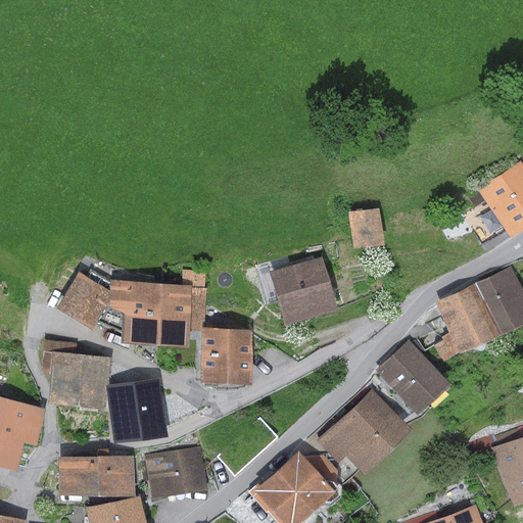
[(498,175),(522,212),(522,164),(520,160),(498,175)]
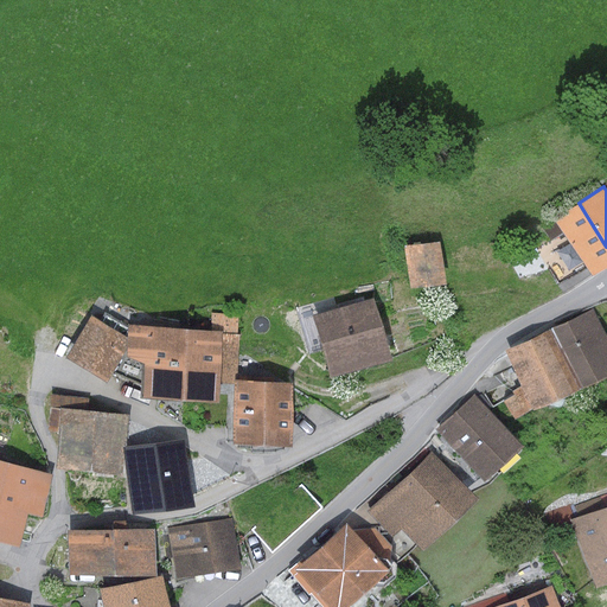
[(606,263),(606,247),(579,203),(553,219),(588,275),(606,263)]
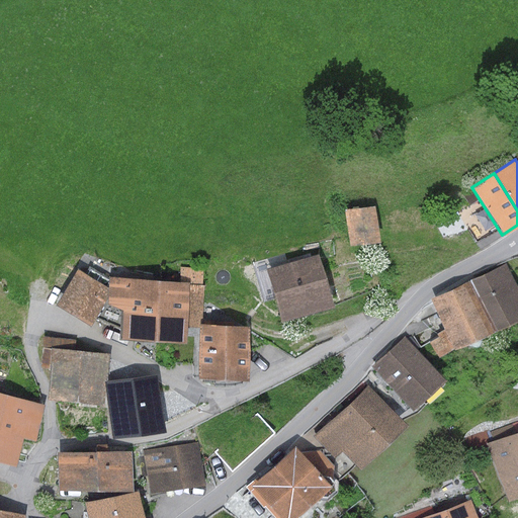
[(375,205),(344,209),(348,246),(379,243),(375,205)]
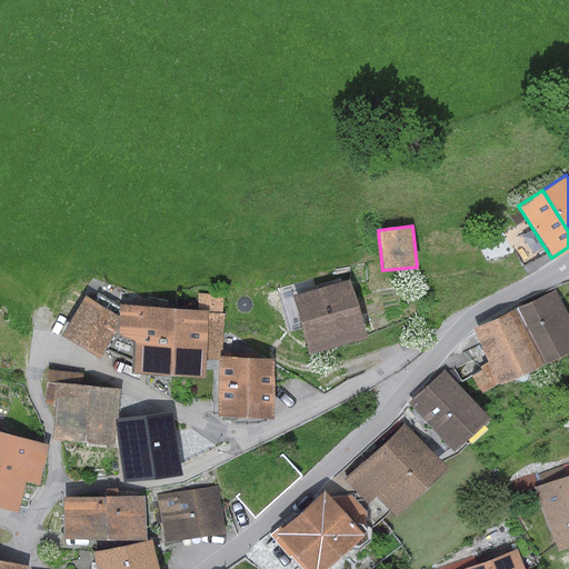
[(286,330),(357,309),(348,279),(291,296),(297,313),(282,318),(286,330)]
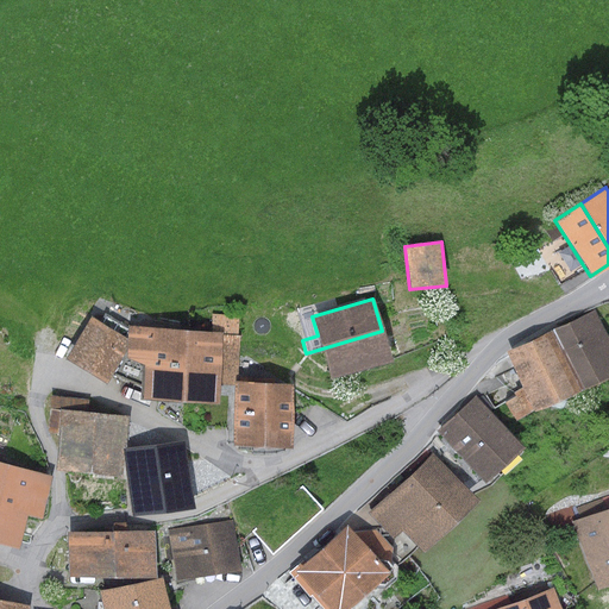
[(608,343),(594,311),(551,331),(578,390),(608,375),(608,343)]
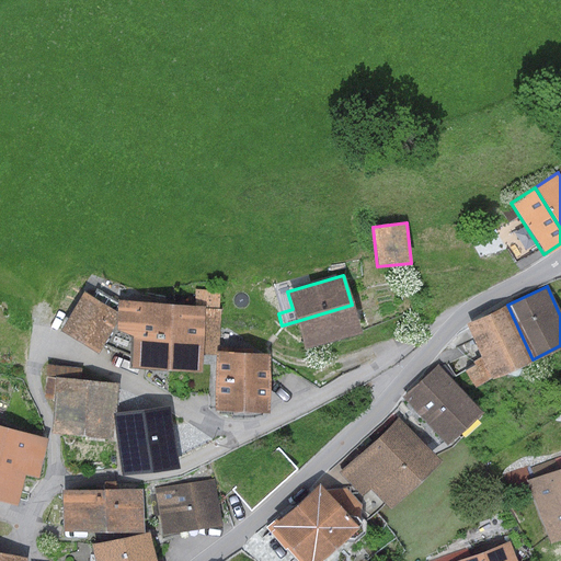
[(194,306),(117,300),(116,312),(115,325),(115,330),(130,335),(128,367),(199,373),(201,354),(215,355),(217,355),(217,352),(220,309),(219,309),(220,292),(195,289),(194,306)]
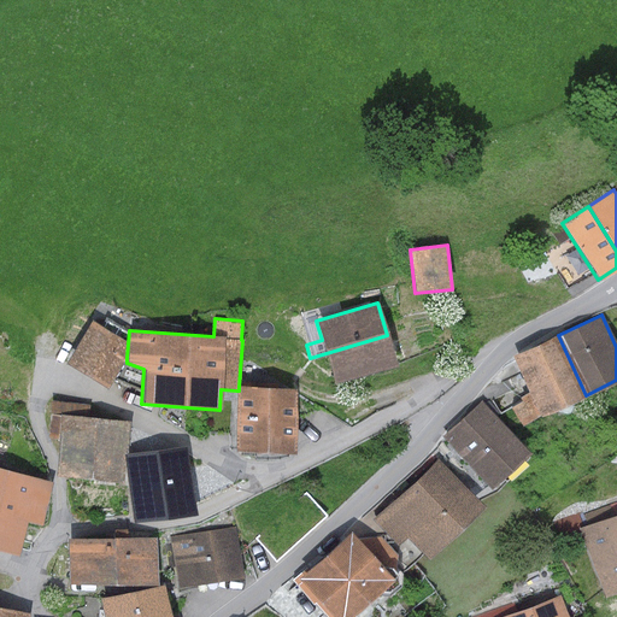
[(128,344),(92,321),(64,363),(106,389),(127,358),(128,344)]
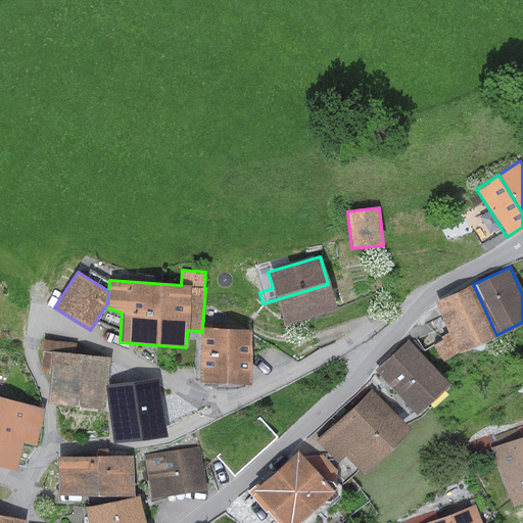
[(328,284),(263,303),(267,316),(279,313),(283,325),(335,310),(328,284)]
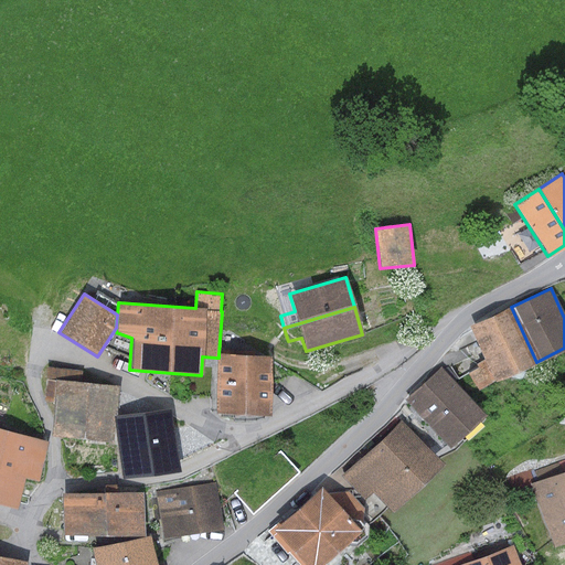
[(511,307),(468,327),(482,360),(476,364),(477,366),(468,373),(478,390),(492,381),(536,362),(511,307)]
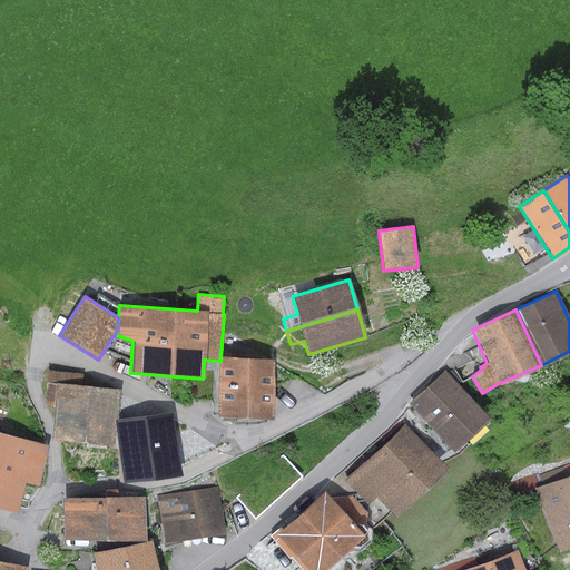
[(216,387),(272,390),(273,360),(255,359),(255,354),(224,352),(224,357),(220,357),(220,361),(218,361),(216,387)]
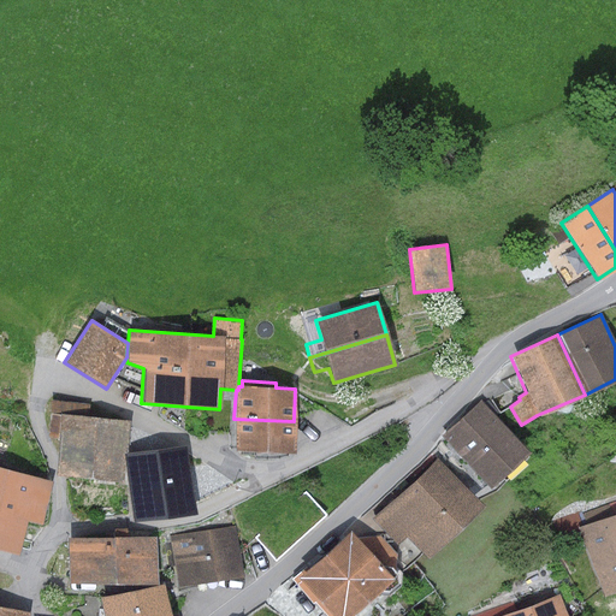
[(480,401),(440,436),(465,461),(504,426),(480,401)]
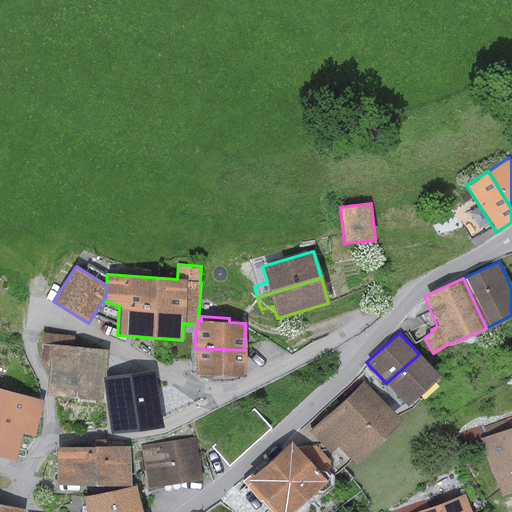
[(107,351),(51,344),(45,394),(100,401),(107,351)]
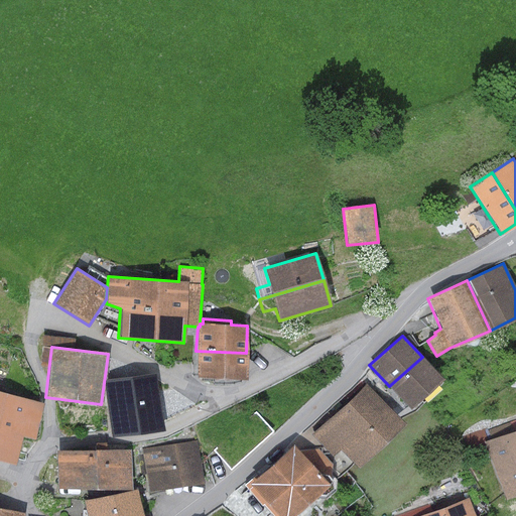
[(246,353),(196,351),(195,376),(245,379),(246,353)]
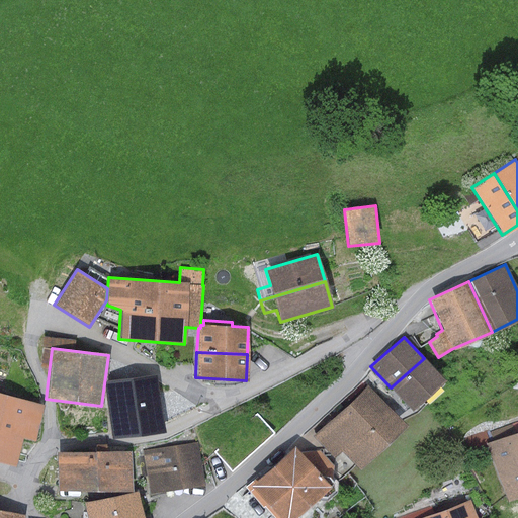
[(424,358),(391,387),(410,410),(443,380),(424,358)]
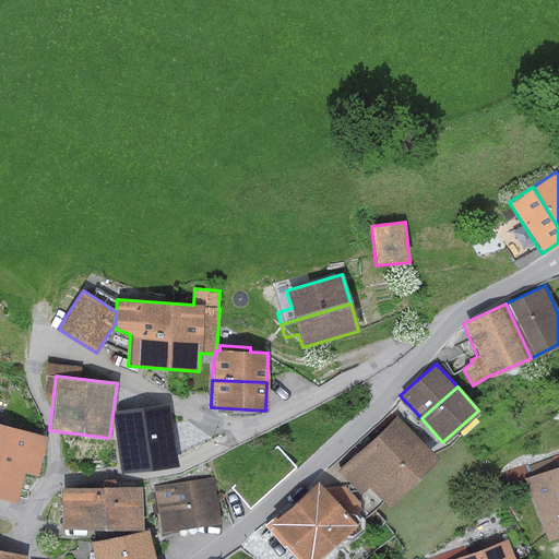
[(168,405),(113,413),(120,473),(176,465),(168,405)]
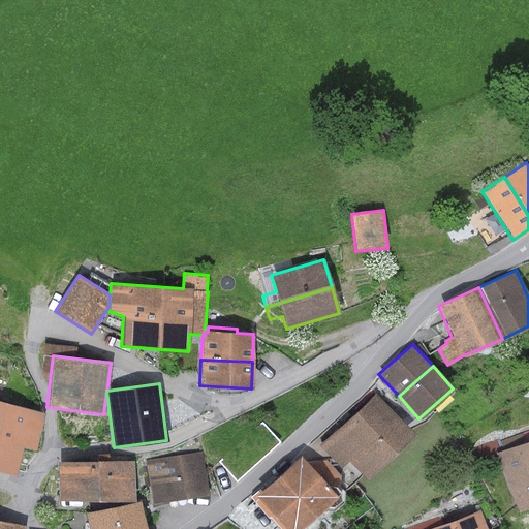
[(375,394),(319,446),(340,468),(348,461),(365,478),(413,433),(375,394)]
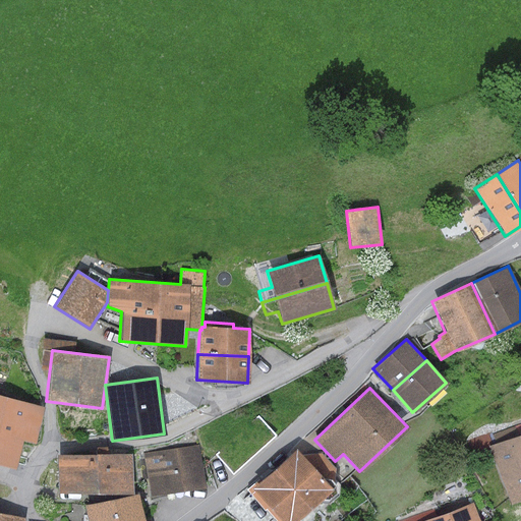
[(0,435),(21,441),(34,444),(44,407),(0,395),(0,435)]
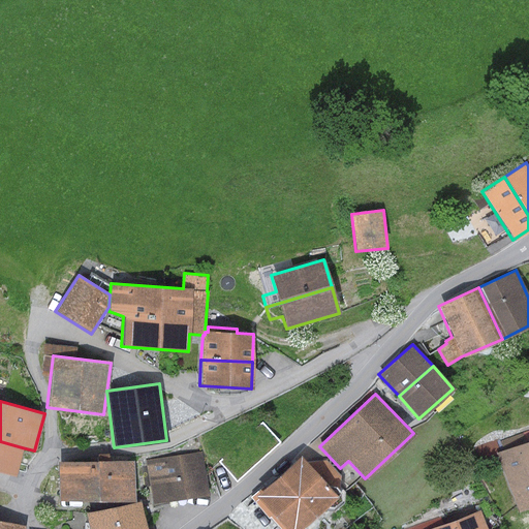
[(22,447),(0,441),(0,471),(14,475),(22,447)]
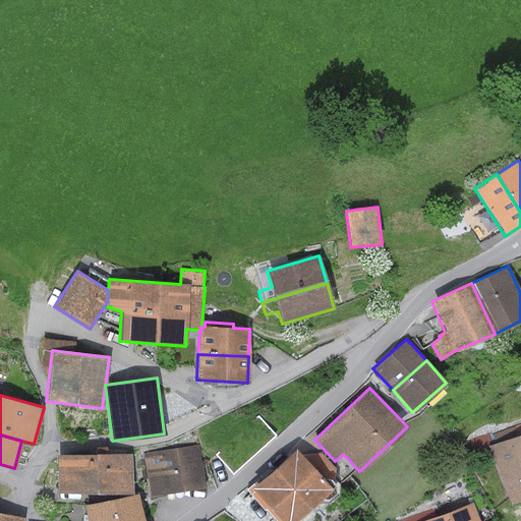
[(520,435),(488,447),(510,505),(520,501),(520,435)]
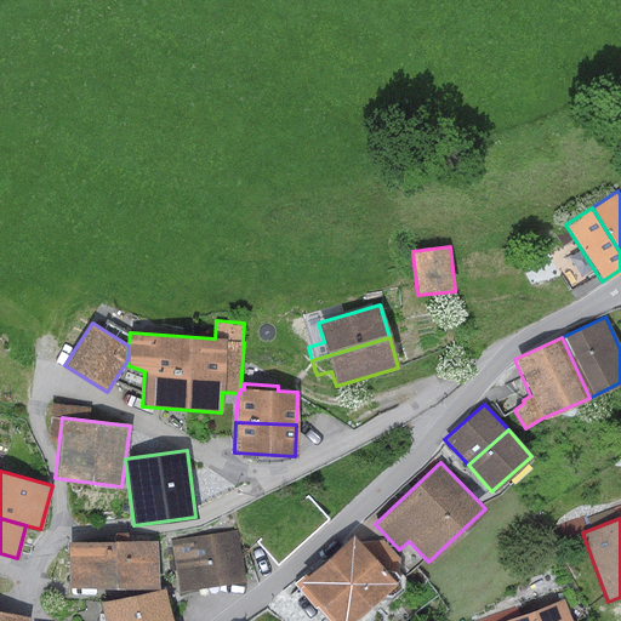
[(237,531),(171,541),(180,593),(245,584),(237,531)]
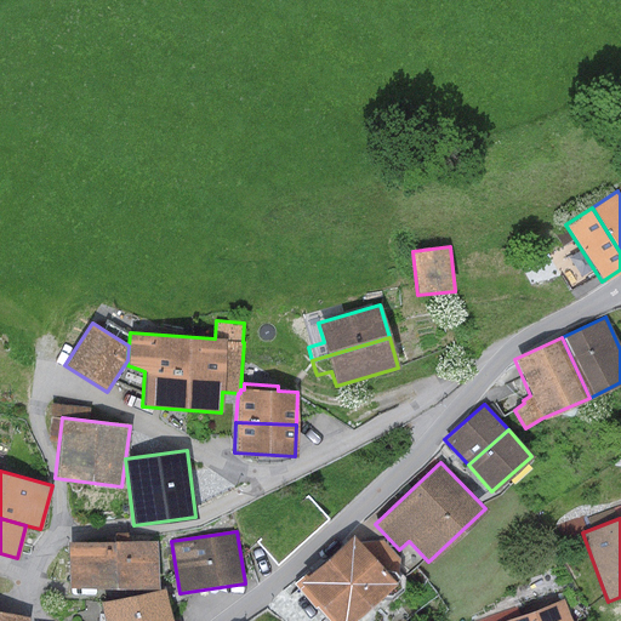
[(353,535),(297,584),(329,620),(348,620),(394,582),(353,535)]
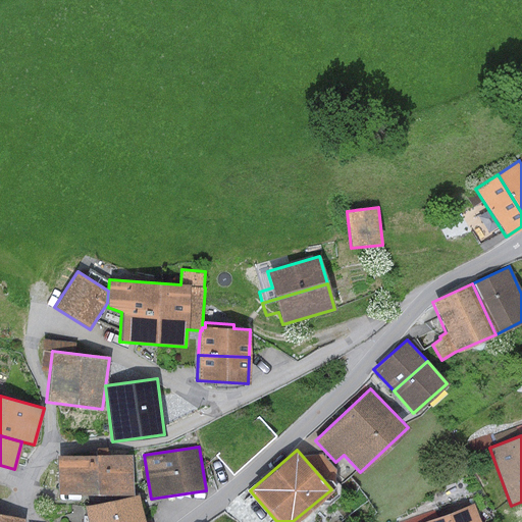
[(132,456),(56,457),(57,496),(133,494),(132,456)]
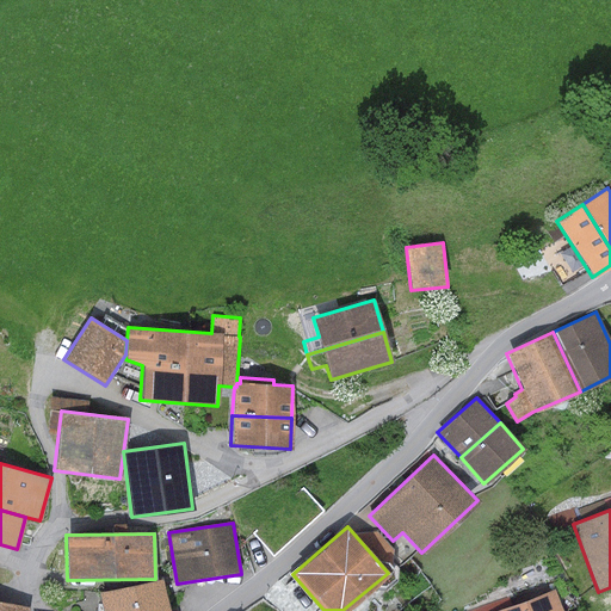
[(166,610),(160,579),(98,593),(102,610),(166,610)]
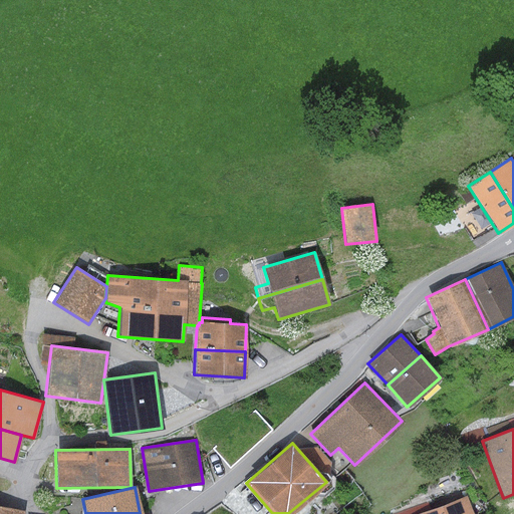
[(473,513),(466,496),(418,513),(473,513)]
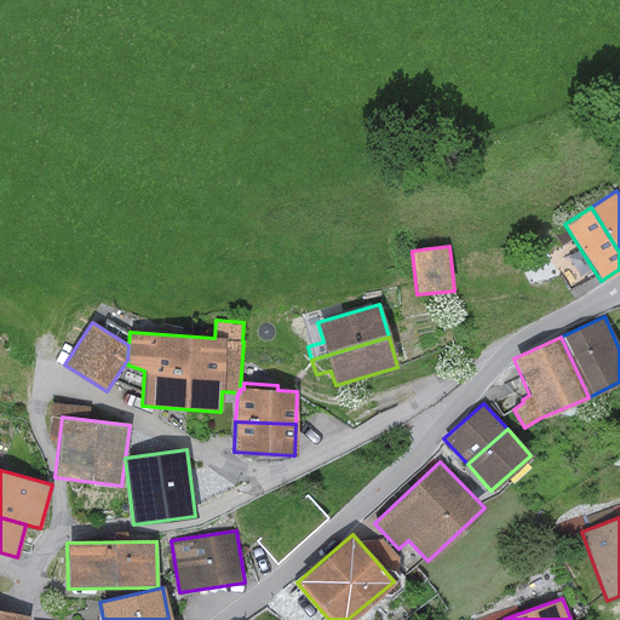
All buildings are outlined.
